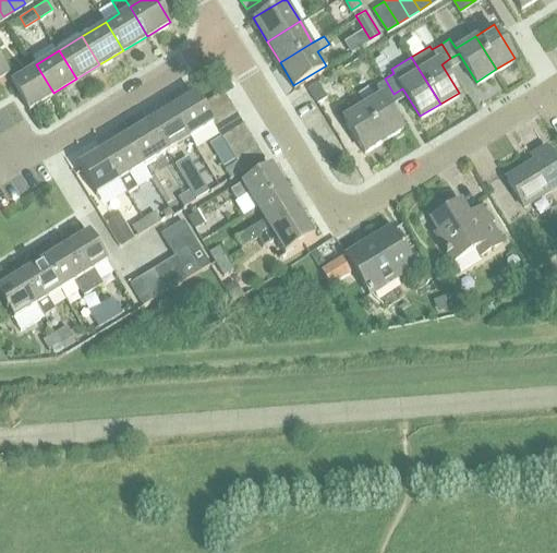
[(53,93),(36,64),(11,80),(29,108),(53,93)]
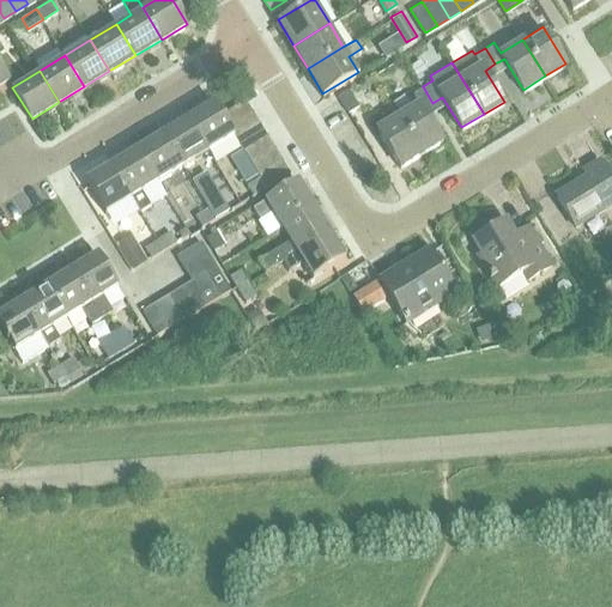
[(432,103),(423,86),(413,92),(419,103),(399,115),(422,152),(442,139),(423,108),(432,103)]
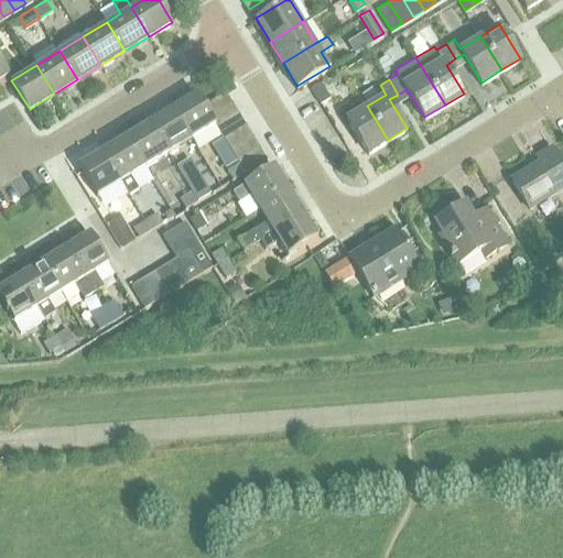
[(322,101),(331,96),(322,80),(312,86),(322,101)]
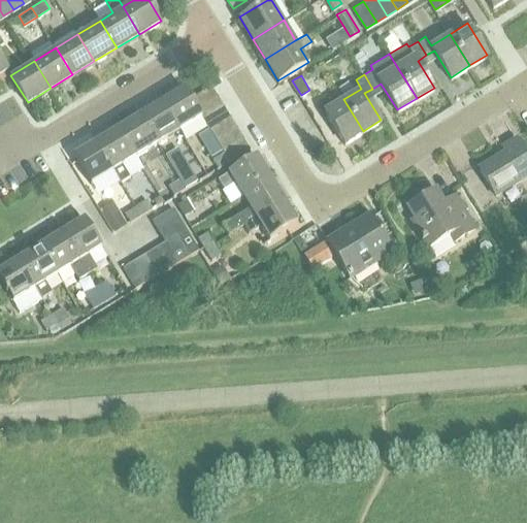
[(197,106),(218,94),(211,83),(191,95),(197,106)]
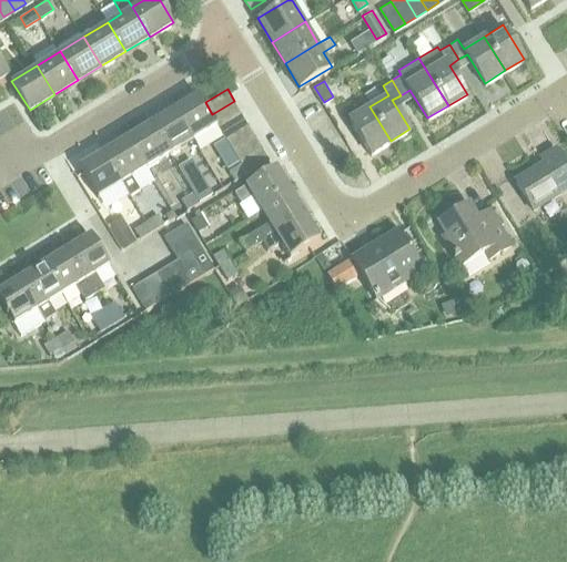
[(212,114),(205,102),(199,92),(174,106),(193,136),(216,122),(212,114)]
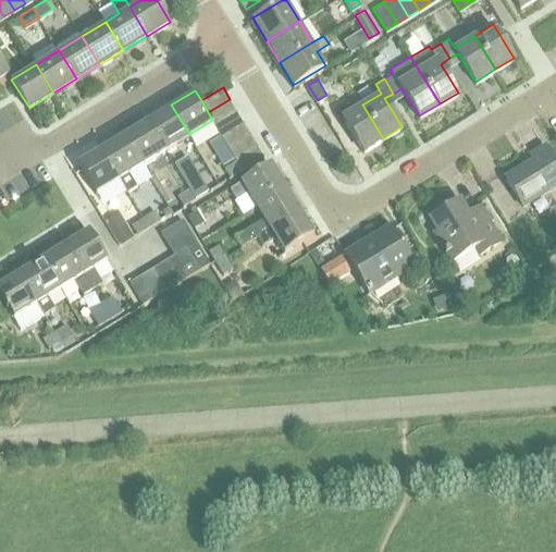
[(236,110),(230,99),(208,112),(212,120),(214,124),(236,110)]
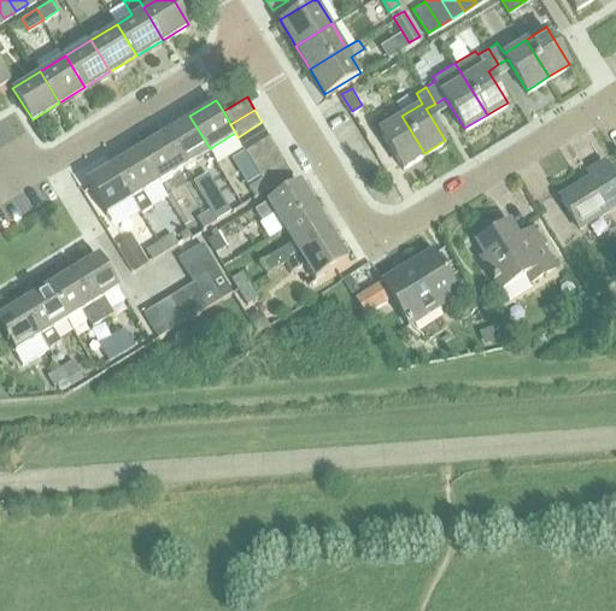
[(210,148),(189,116),(164,133),(183,164),(210,148)]
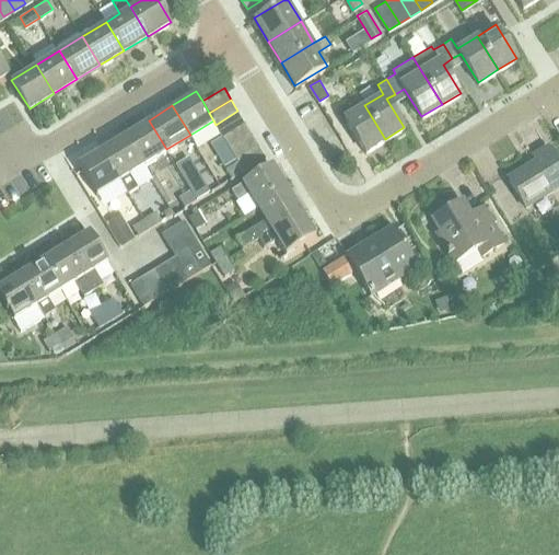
[(385,139),(364,105),(345,117),(365,151),(385,139)]
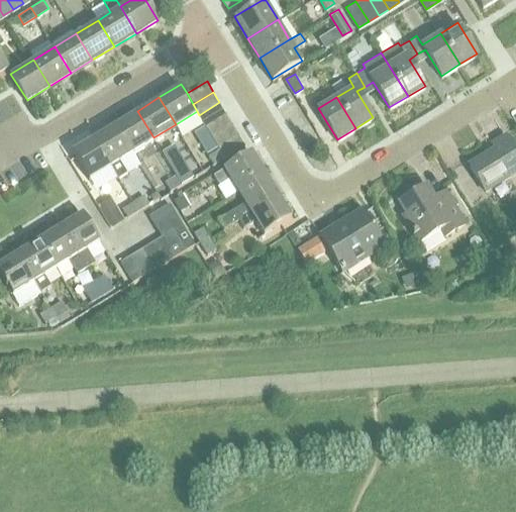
[(219,102),(199,115),(206,125),(226,112),(219,102)]
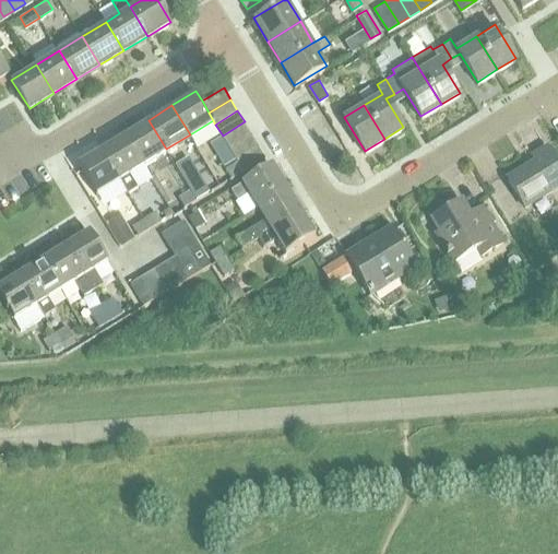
[(149,120),(126,133),(143,163),(166,149),(149,120)]
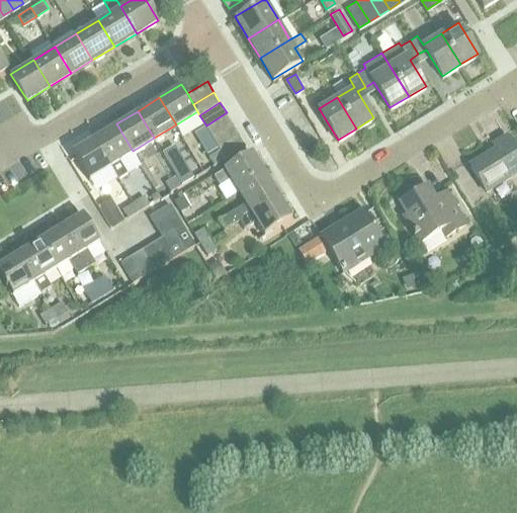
[(227,112),(206,125),(212,136),(233,123),(227,112)]
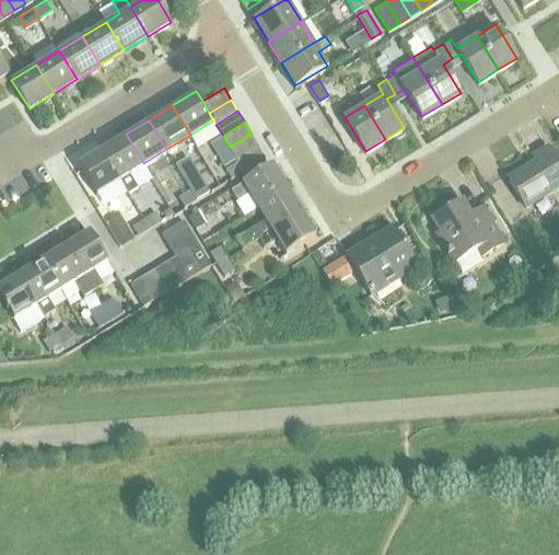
[(126,134),(102,148),(120,177),(129,192),(137,187),(128,173),(143,163),(126,134)]
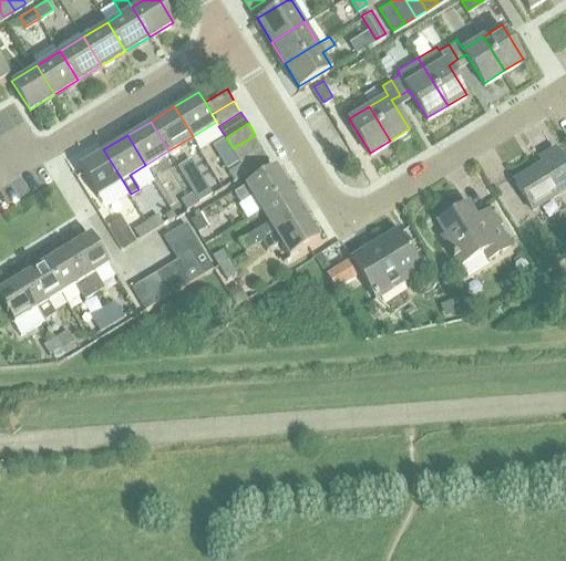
[(255,135),(233,148),(234,149),(238,158),(239,159),(261,146),(255,135)]
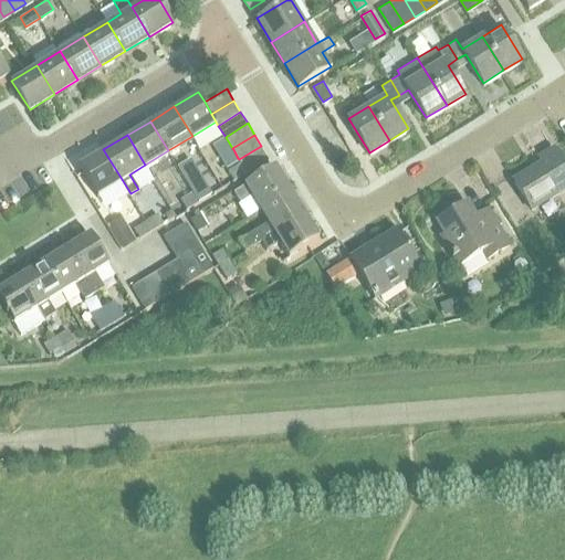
[(268,156),(261,146),(239,159),(240,160),(246,170),(268,156)]
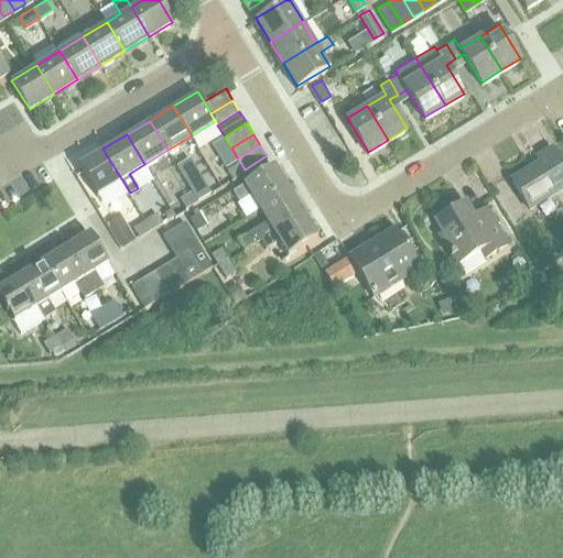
[(530,206),(562,185),(562,163),(552,145),(537,155),(540,161),(512,178),(530,206)]
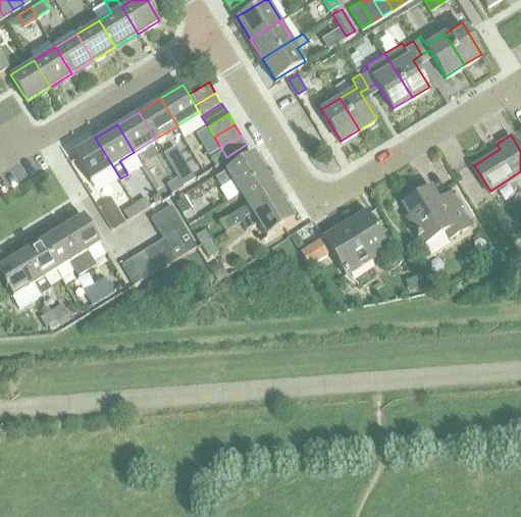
[(112,165),(95,138),(73,152),(90,178),(112,165)]
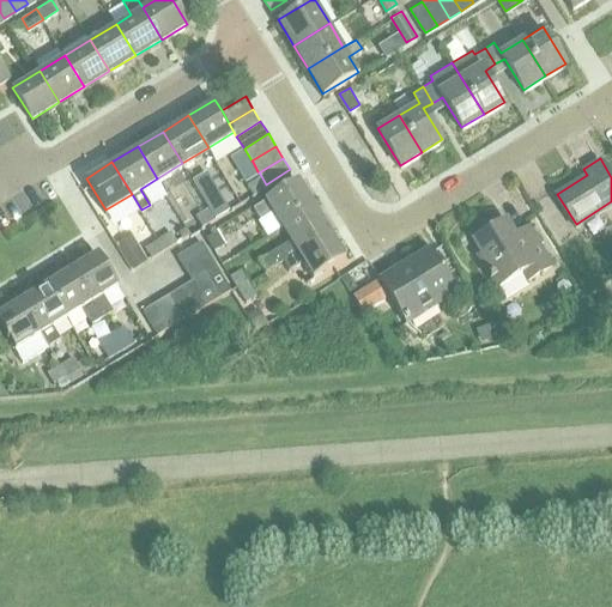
[(253,162),(240,170),(244,180),(258,171),(253,162)]
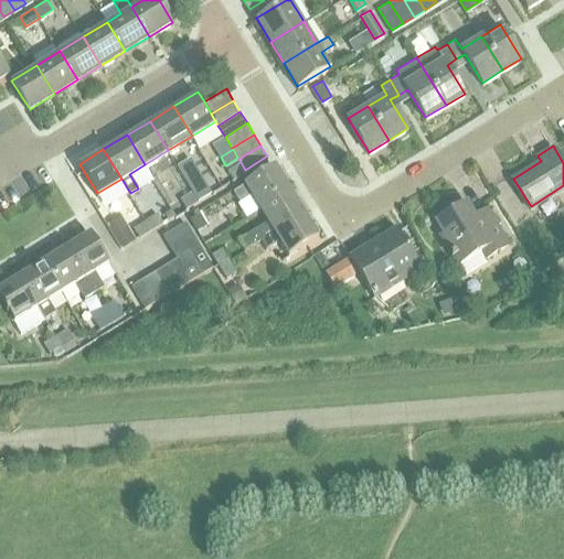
[(245,170),(240,160),(226,168),(232,176),(245,170)]
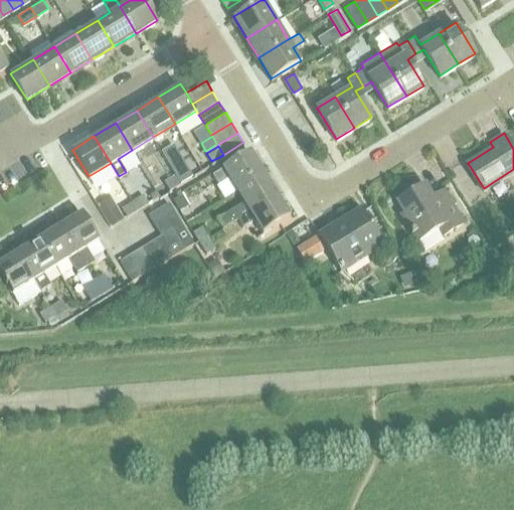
[(236,188),(263,172),(249,150),(223,166),(212,172),(218,182),(228,176),(236,188)]
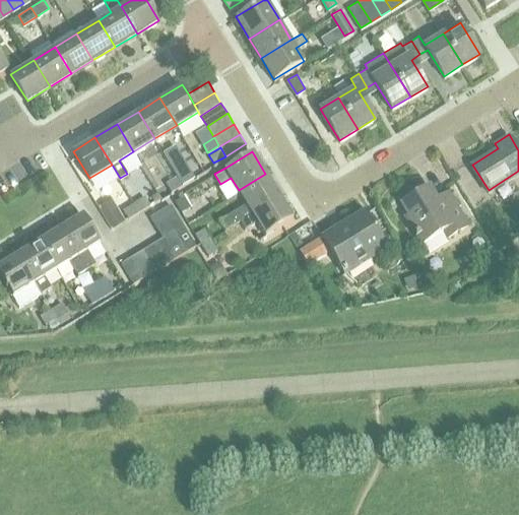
[(177,174),(182,183),(193,176),(188,168),(177,174)]
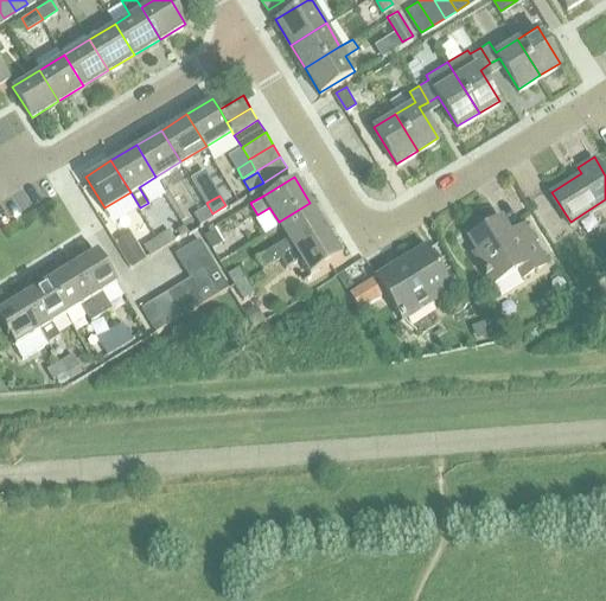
[(212,213),(206,203),(193,211),(199,221),(212,213)]
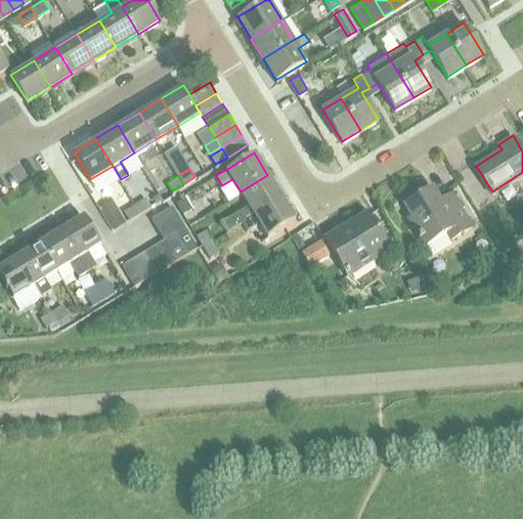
[(267,175),(241,191),(248,204),(220,220),(226,229),(241,221),(280,197),(267,175)]
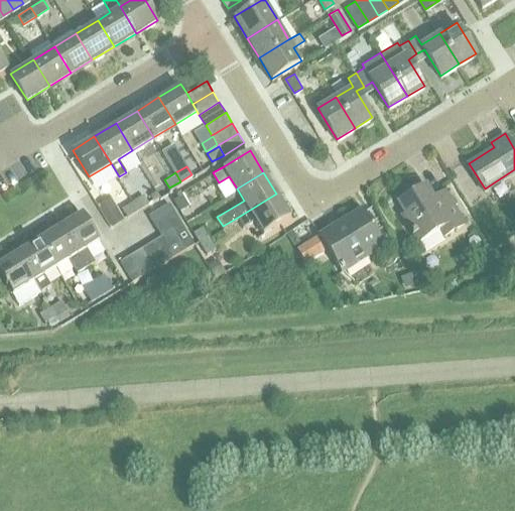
[(443,234),(464,222),(447,196),(437,202),(425,182),(398,200),(405,213),(401,215),(417,241),(439,227),(443,234)]
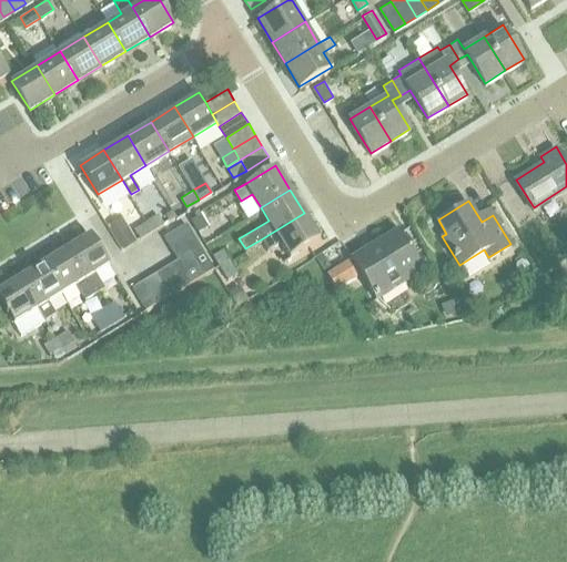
[(198,230),(208,223),(200,211),(190,217),(198,230)]
